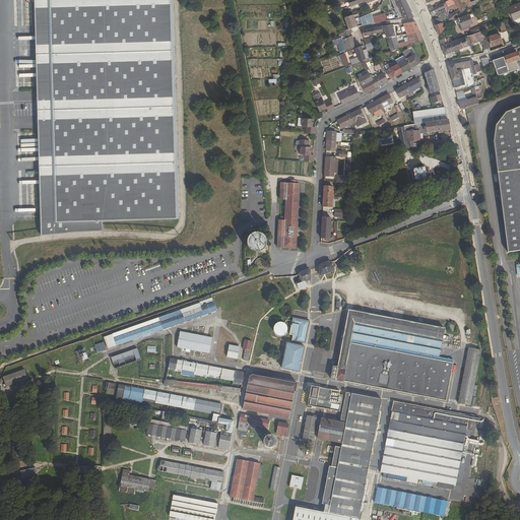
[(33,0),(40,234),(56,232),(73,230),(85,229),(101,229),(101,218),(176,216),(170,0),(33,0)]
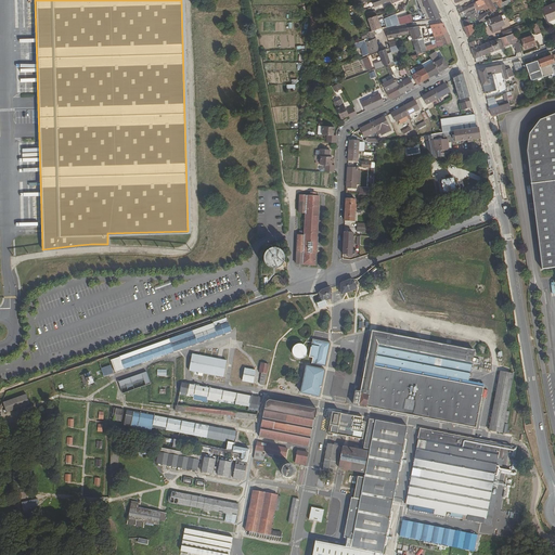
[(439,13),(431,0),(421,0),(431,21),(440,18),(438,13),(439,13)]
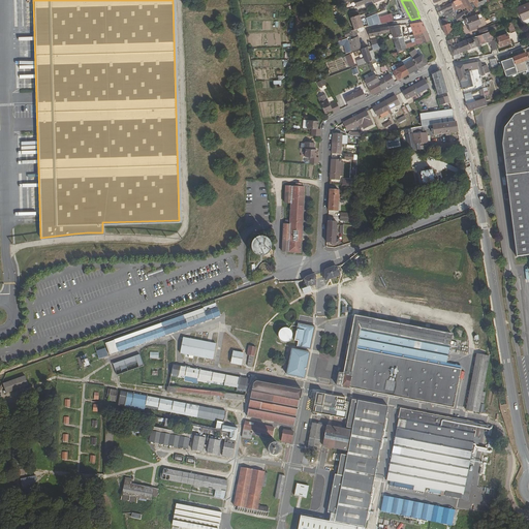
[(456,17),(457,25),(472,9),(495,0),(484,0),(479,3),(476,0),(461,0),(460,1),(458,0),(457,0),(450,3),(454,9),(463,4),(467,10),(456,17)]
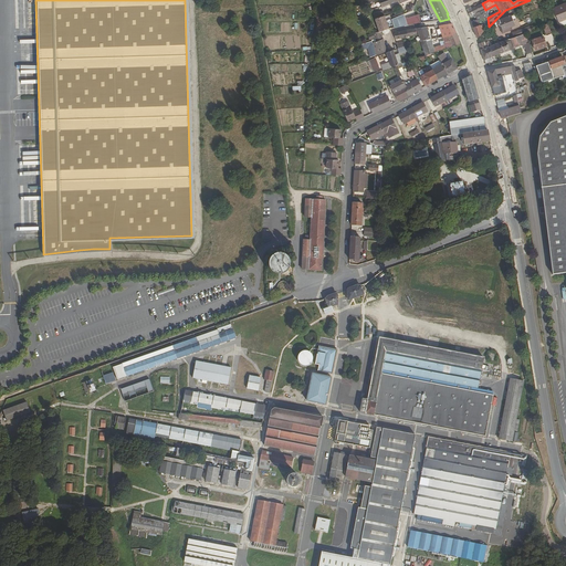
[(565,2),(553,9),(558,22),(565,19),(565,2)]
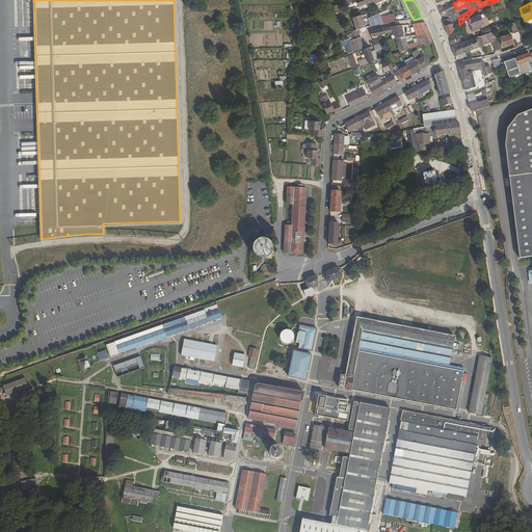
[(442,7),(439,8),(441,16),(449,12),(450,16),(449,17),(450,19),(458,16),(456,9),(453,3),(443,8),(442,7)]
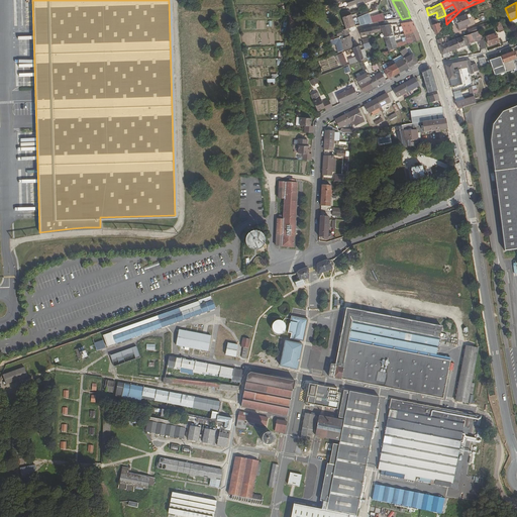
[(351,14),(350,9),(341,12),(342,17),(351,14)]
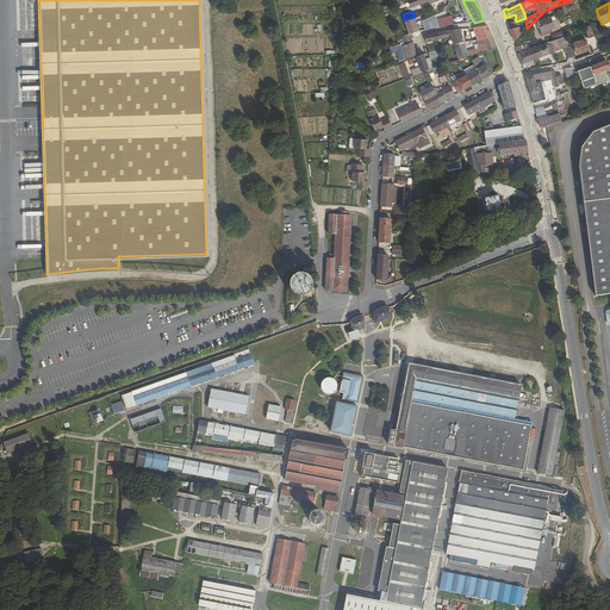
[(447,18),(448,26),(460,24),(459,16),(447,18)]
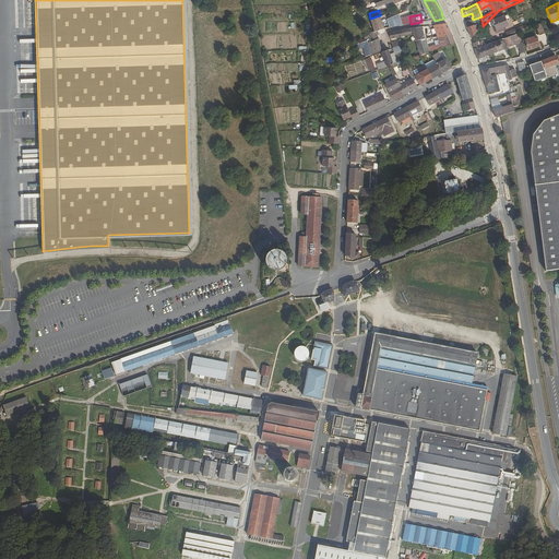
[(370,19),(375,31),(376,31),(382,28),(390,27),(387,19),(384,15),(381,16),(380,15),(370,19)]
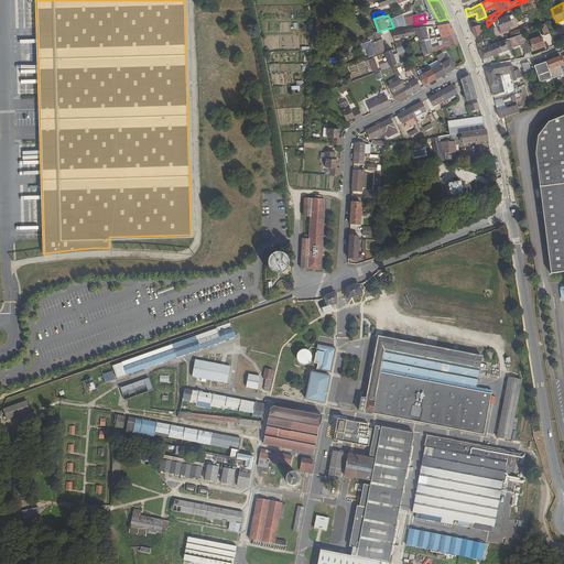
[(402,25),(398,15),(390,19),(393,28),(402,25)]
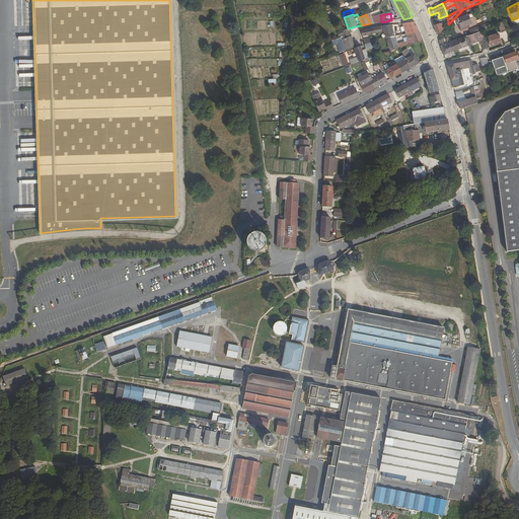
[(468,14),(455,19),(457,24),(460,31),(466,29),(466,27),(468,27),(469,26),(468,25),(472,23),(468,14)]
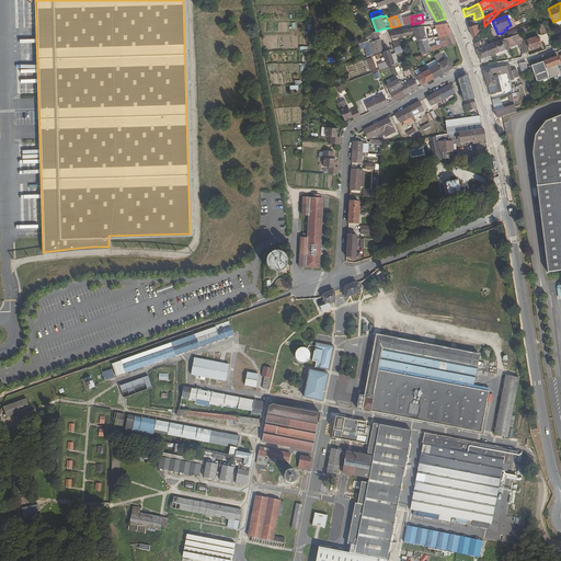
[(474,20),(467,22),(472,38),(484,26),(483,18),(483,16),(474,20)]
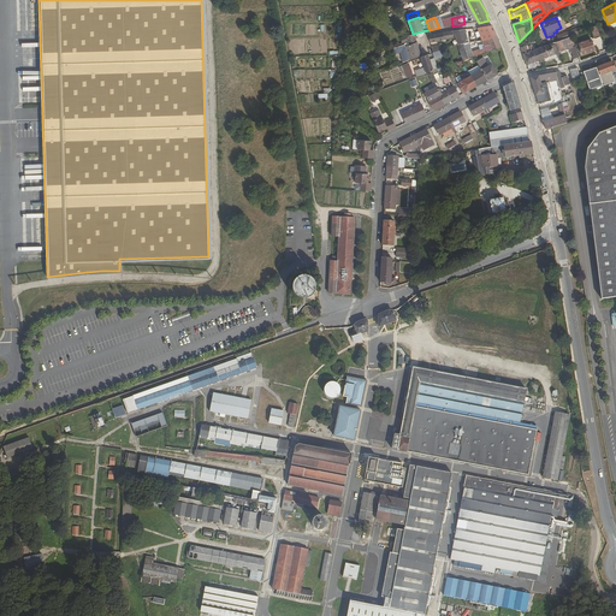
[(497,36),(491,25),(478,28),(481,40),(497,36)]
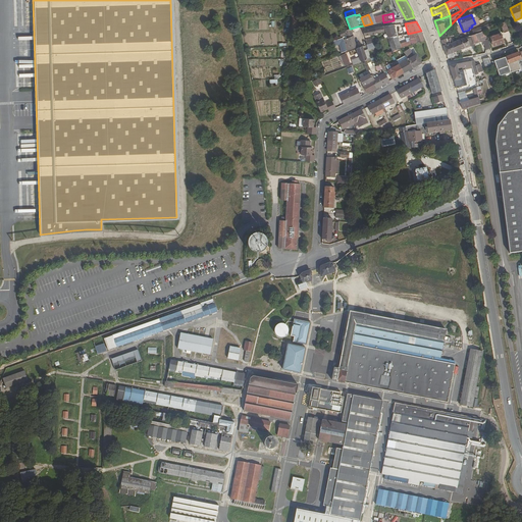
[(509,32),(505,22),(501,23),(505,33),(509,32)]
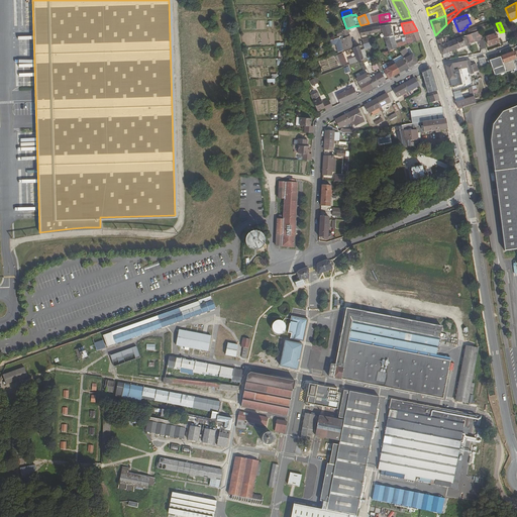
[(474,33),(480,30),(485,28),(483,24),(472,28),(474,33)]
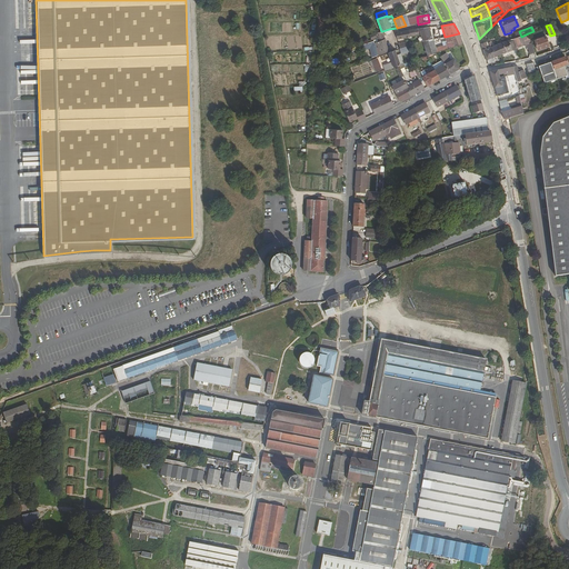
[(422,41),(433,40),(429,28),(419,29),(421,35),(422,41)]
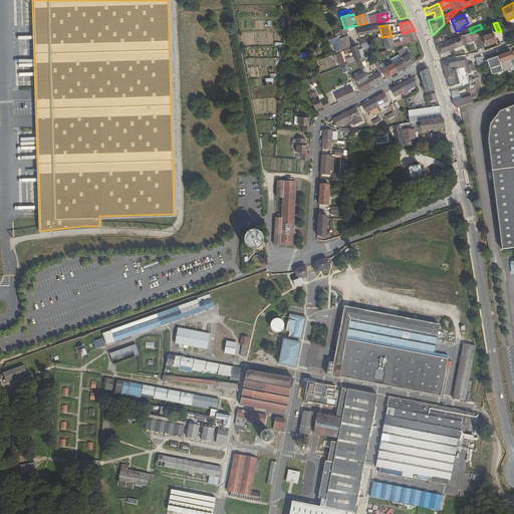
[(380,31),(378,26),(357,29),(358,31),(356,32),(358,36),(370,34),(370,33),(378,32),(378,31),(380,31)]
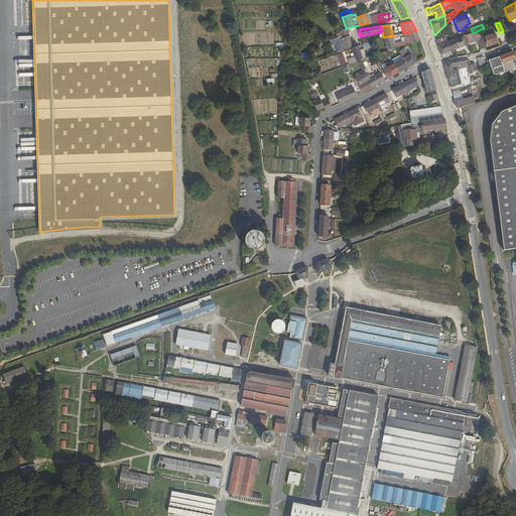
[(342,51),(353,47),(350,36),(347,28),(346,28),(341,30),(343,36),(344,38),(339,40),(342,51)]
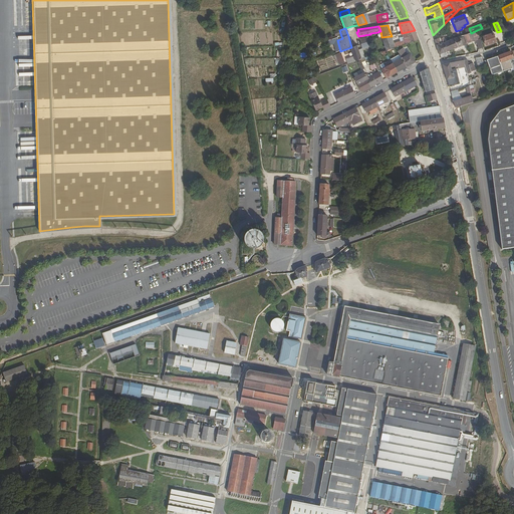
[(411,42),(419,39),(415,30),(402,33),(404,37),(404,38),(409,37),(411,42)]
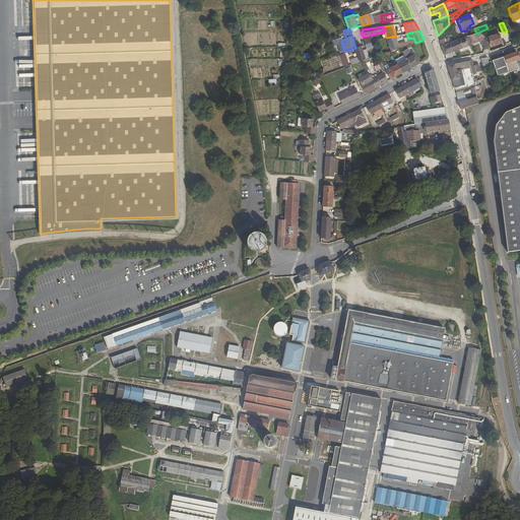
[(484,50),(489,48),(486,43),(484,35),(482,30),(476,34),(479,42),(480,45),(481,44),(484,50)]
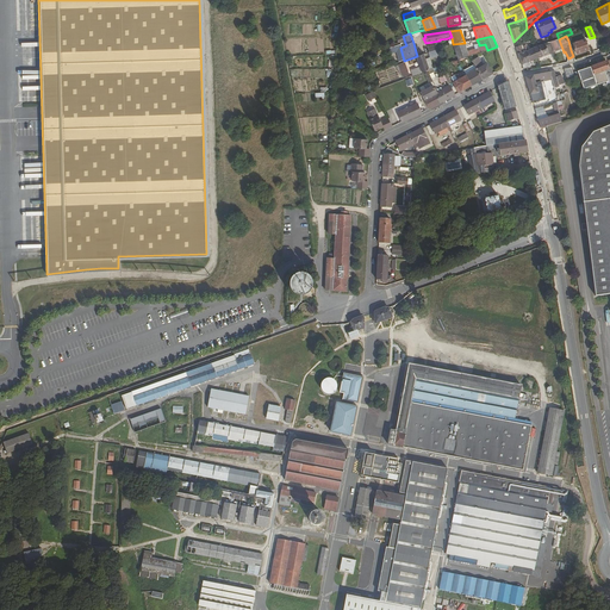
[(551,44),(554,53),(562,49),(559,39),(551,42),(551,44)]
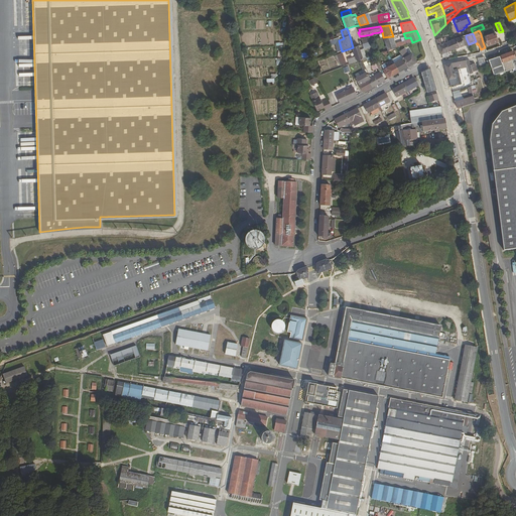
[(495,33),(485,37),(488,46),(499,42),(495,33)]
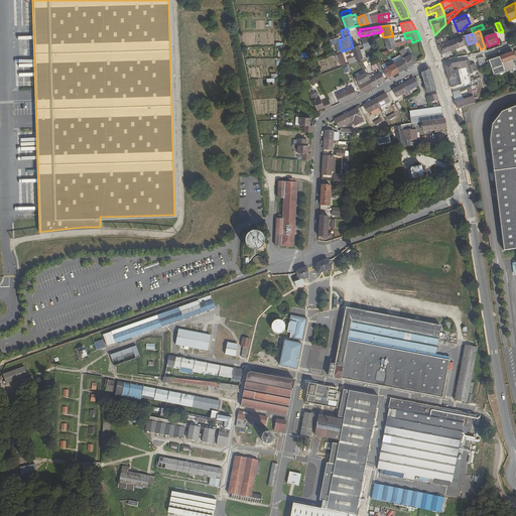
[(462,37),(457,38),(460,47),(469,44),(466,37),(466,35),(462,37)]
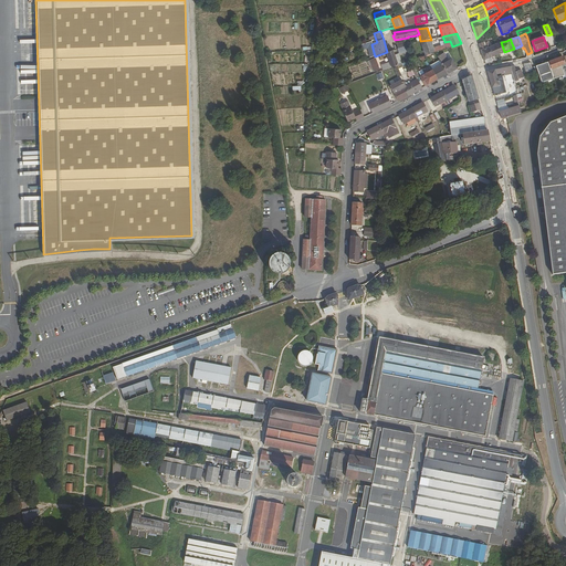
[(426,56),(436,52),(433,48),(431,40),(420,41),(426,56)]
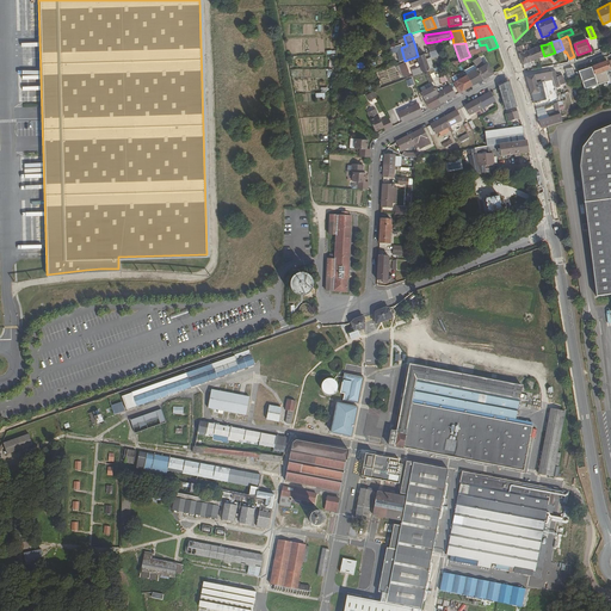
[(470,56),(488,50),(486,44),(480,45),(480,44),(475,45),(476,49),(468,51),(470,56)]
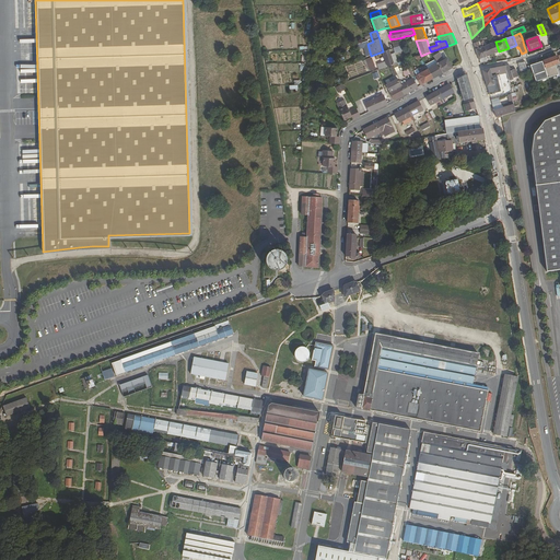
[(478,42),(474,44),(480,62),(488,60),(486,56),(493,54),(490,44),(487,45),(485,41),(480,43),(479,42),(478,42)]
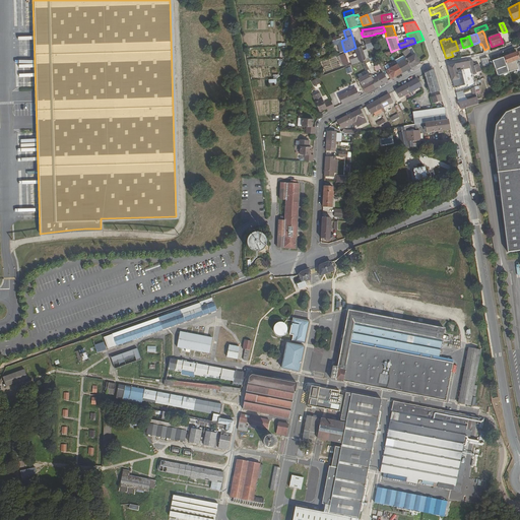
[(376,47),(374,42),(373,42),(365,45),(367,50),(376,47)]
